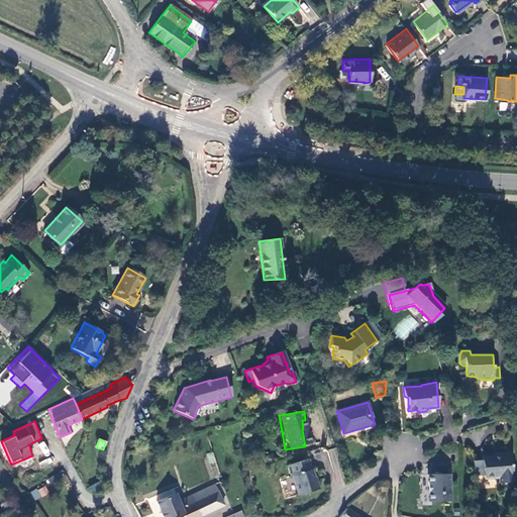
[(43,455),(49,453),(44,441),(39,443),(43,455)]
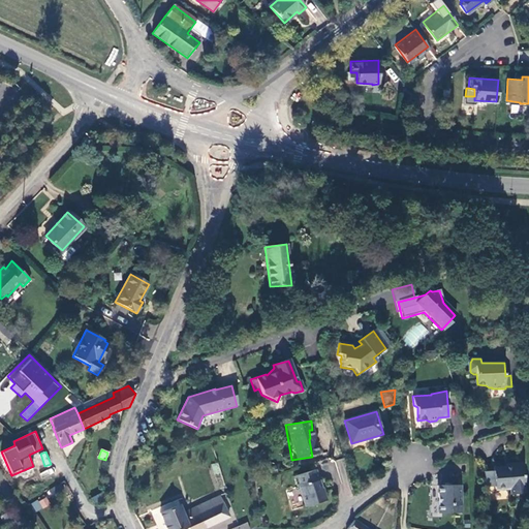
[(343,459),(336,460),(338,470),(344,469),(343,459)]
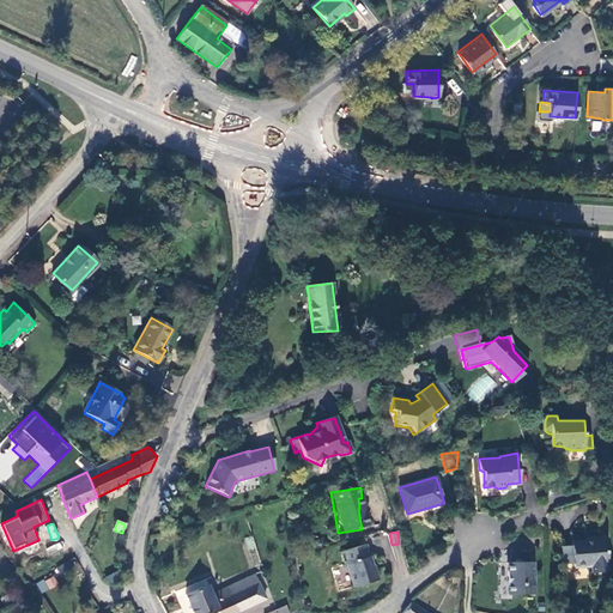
[(253,536),(246,538),(248,550),(255,548),(253,536)]
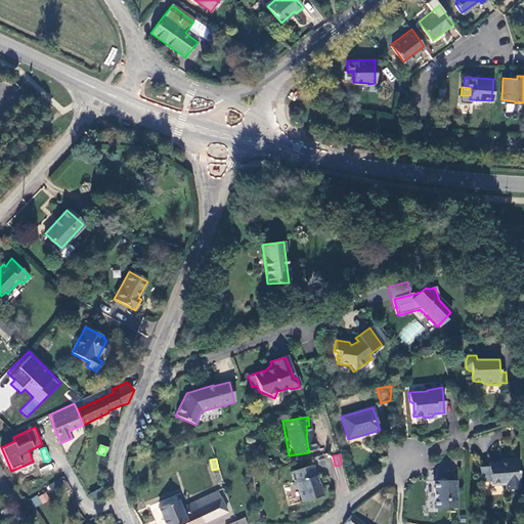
[(520,486),(518,460),(507,460),(507,463),(489,464),(490,466),(482,467),(483,486),(507,484),(507,486),(520,486)]
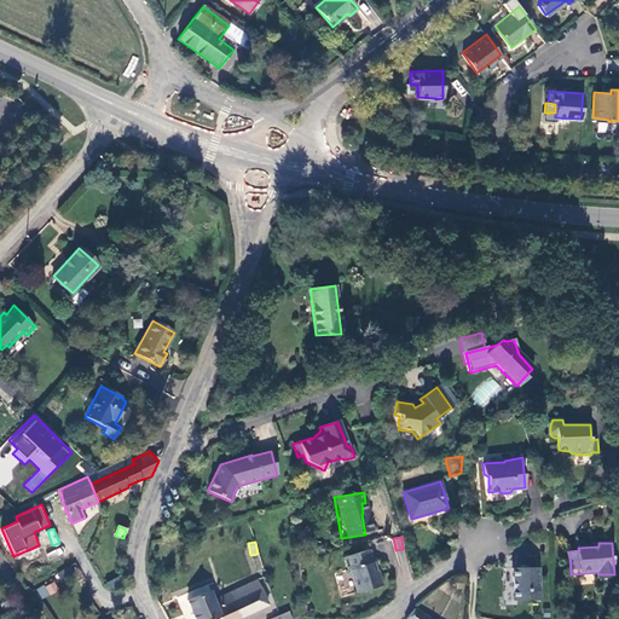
[(369,550),(343,557),(347,571),(350,570),(358,595),(382,588),(377,573),(376,573),(369,550)]
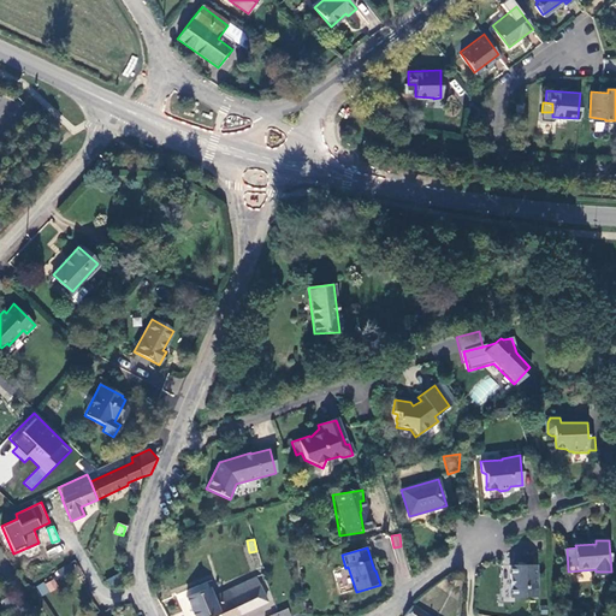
[(537,594),(537,562),(510,563),(510,594),(537,594)]
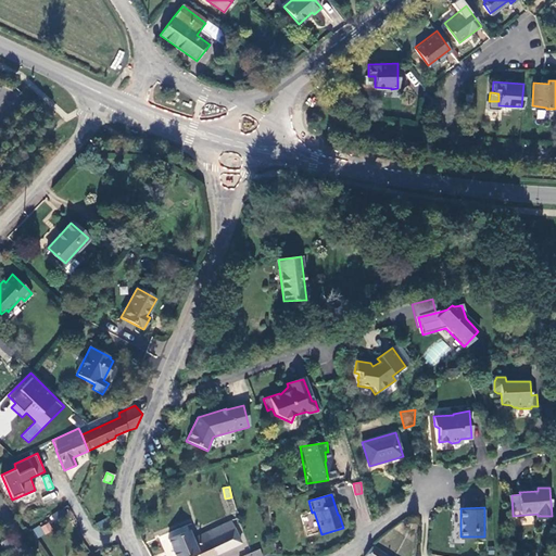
[(103,518),(97,525),(103,530),(109,523),(103,518)]
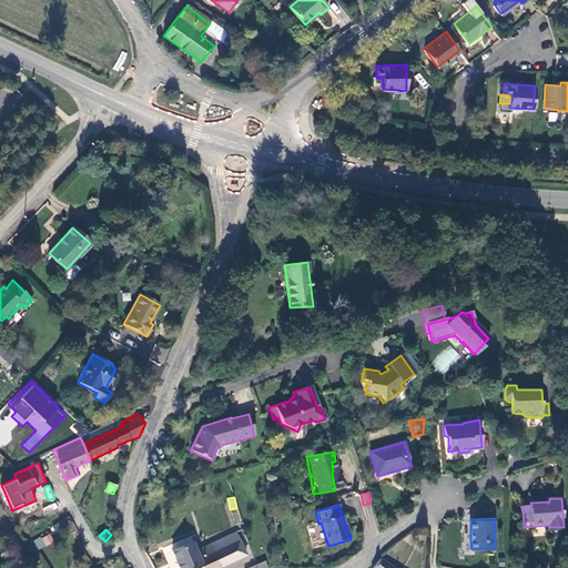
[(203,567),(217,567),(246,555),(236,533),(196,550),(193,543),(172,551),(179,567),(195,567),(203,566),(203,567)]
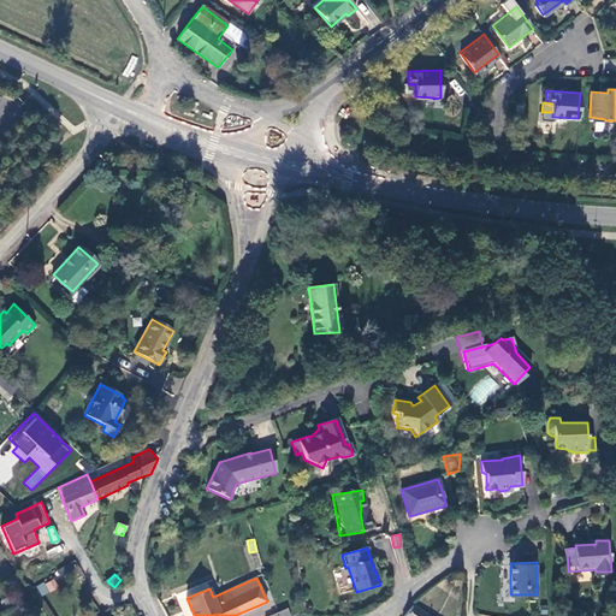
[(40,594),(58,590),(55,579),(36,585),(40,594)]
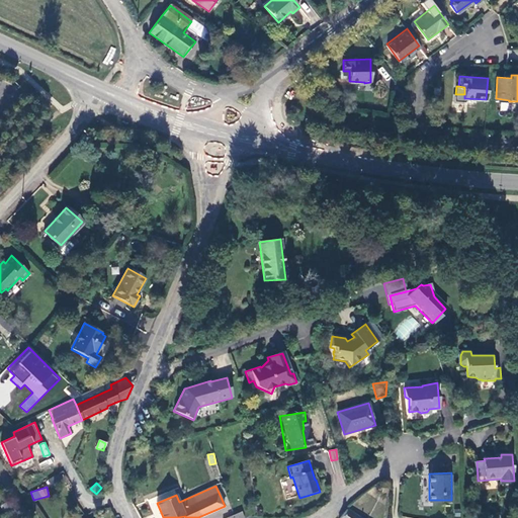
[(356,505),(351,511),(358,516),(362,509),(356,505)]
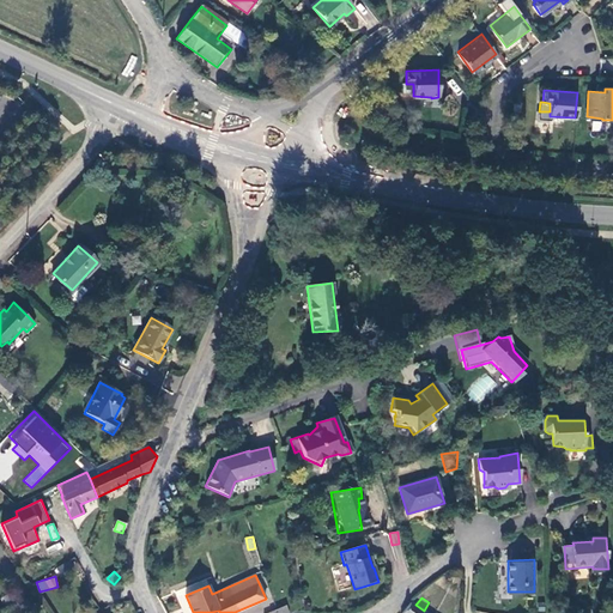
[(416,605),(412,602),(402,612),(426,612),(424,611),(416,605)]
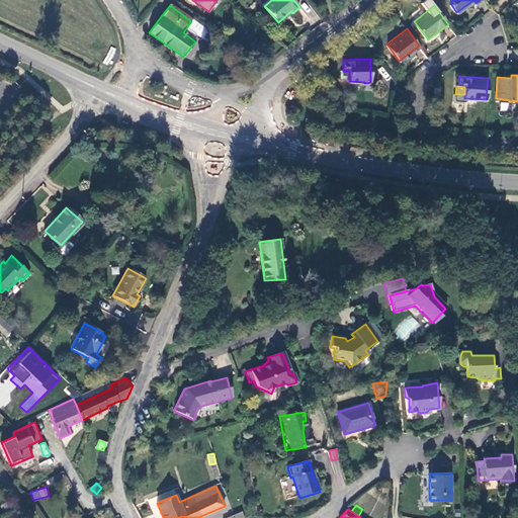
All buildings are outlined.
